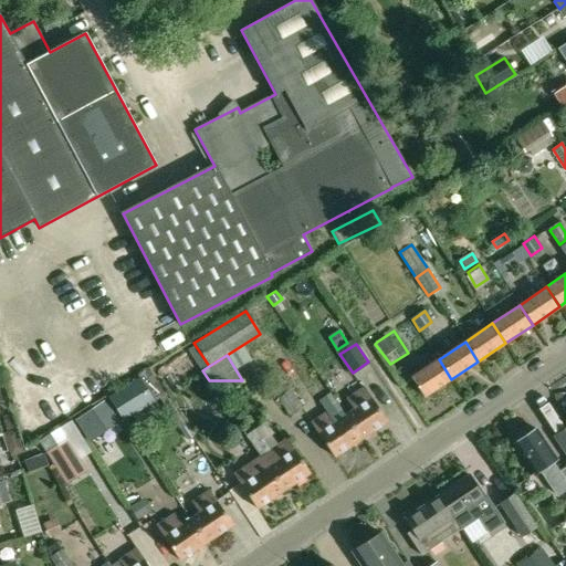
[(439,359),(411,377),(423,397),(451,379),(439,359)]
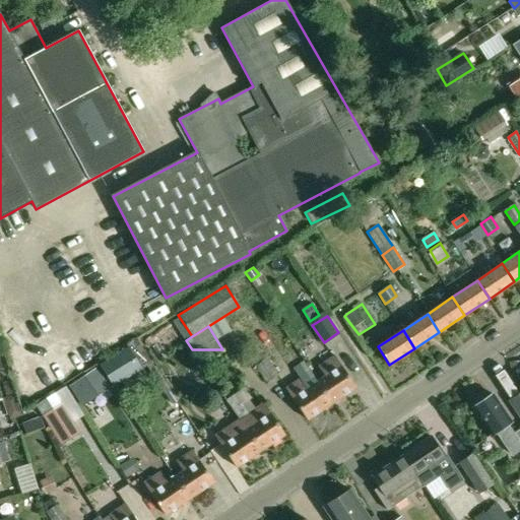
[(128,347),(101,365),(110,379),(114,386),(141,369),(128,347)]
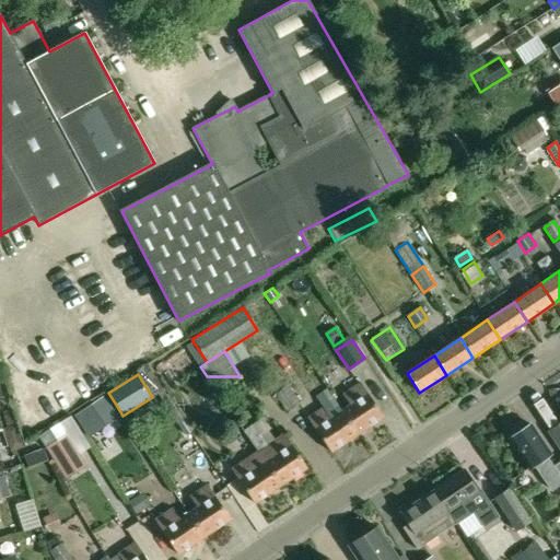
[(350,405),(341,410),(358,434),(384,417),(361,383),(343,395),(350,405)]
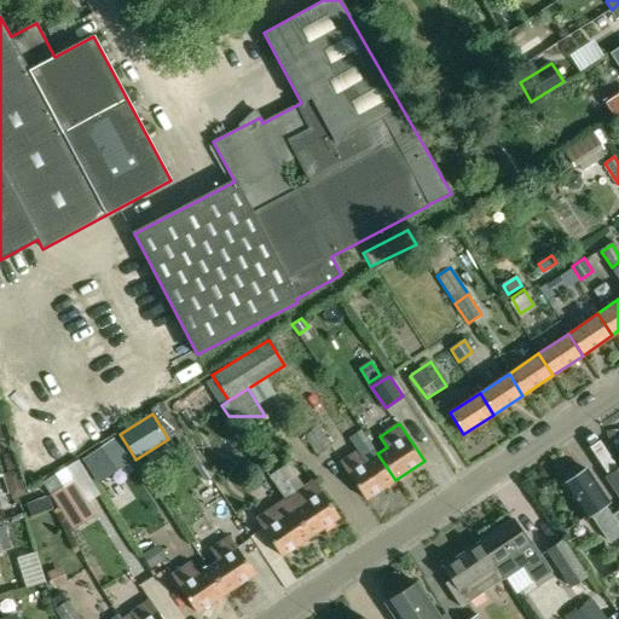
[(306,434),(304,437),(318,457),(333,446),(329,441),(318,427),(306,434)]
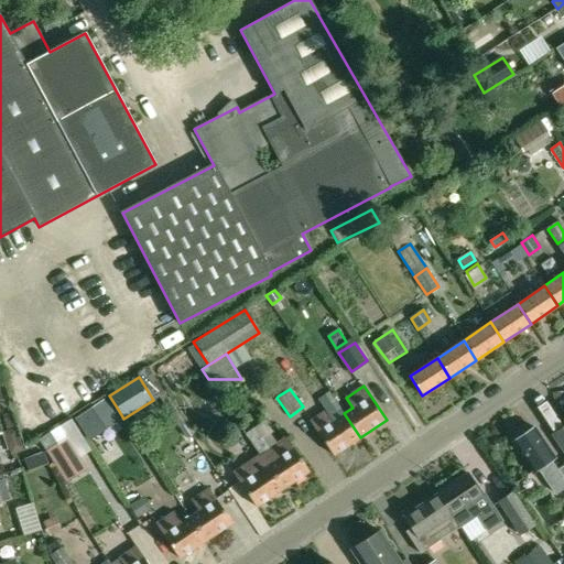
[(563,411),(563,426),(552,435),(563,453),(563,407),(562,409),(563,411)]
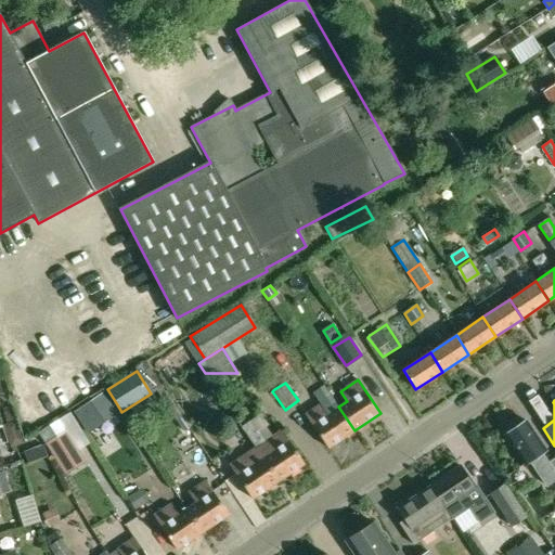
[(89,401),(75,410),(81,420),(95,411),(89,401)]
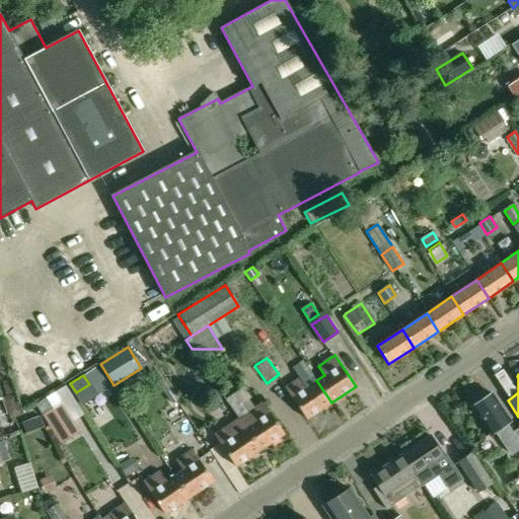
[(302,376),(286,387),(306,419),(331,402),(316,380),(308,386),(302,376)]
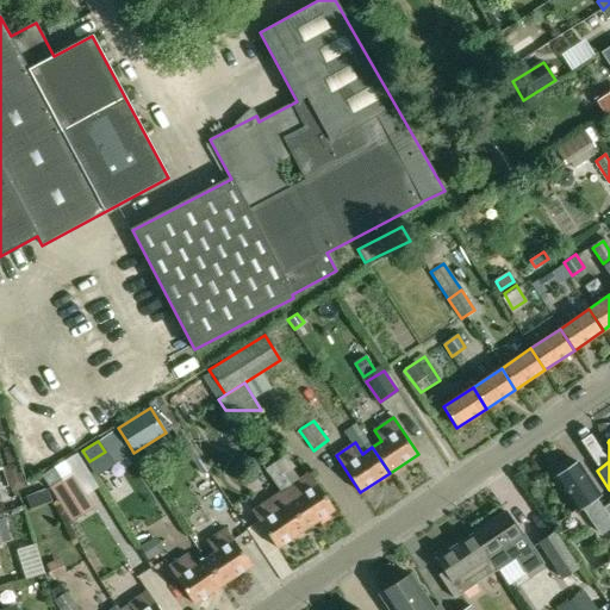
[(19,462),(5,466),(12,491),(26,486),(19,462)]
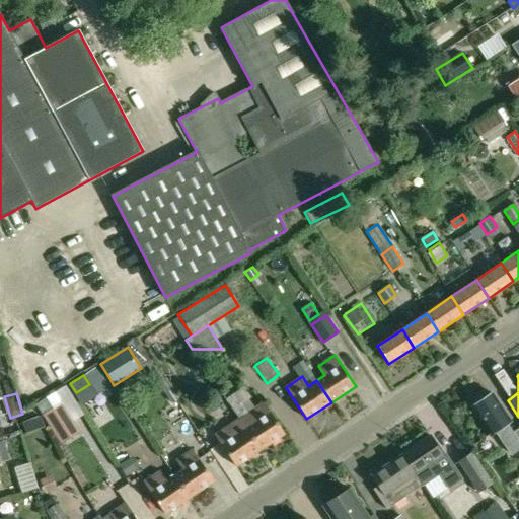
[(493,393),(471,408),(490,435),(496,431),(511,455),(518,449),(518,442),(512,432),(507,425),(511,422),(493,393)]
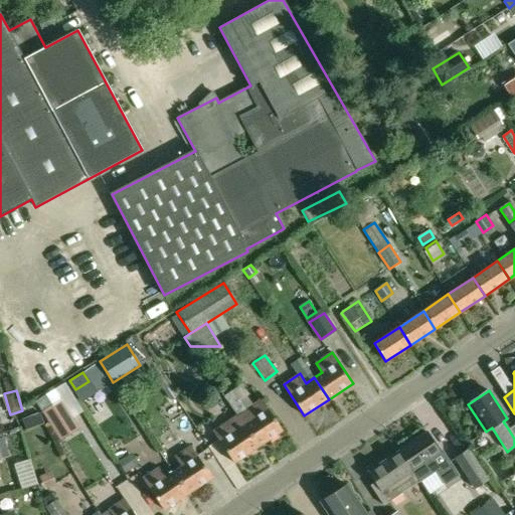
[(55,391),(37,403),(43,412),(42,413),(53,431),(72,418),(55,391)]
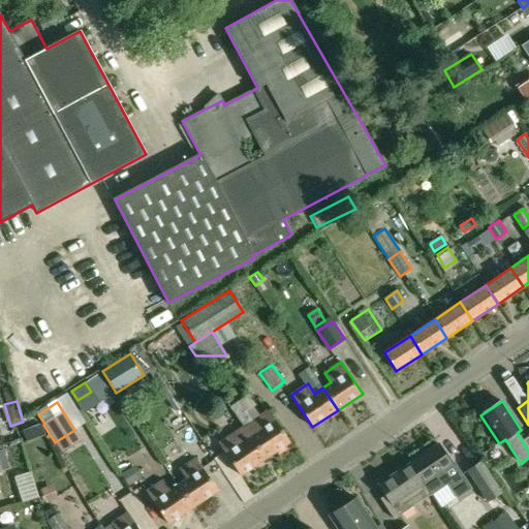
[(238,402),(229,407),(244,427),(250,436),(266,459),(290,442),(269,410),(251,422),(238,402)]
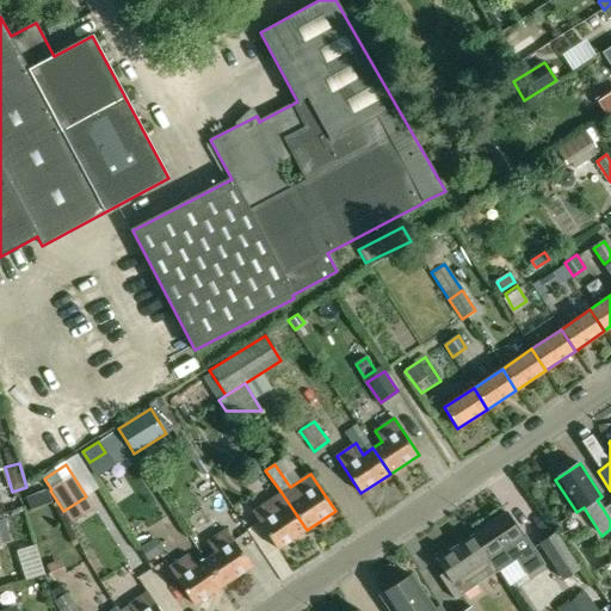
[(47,488),(29,495),(34,510),(53,503),(47,488)]
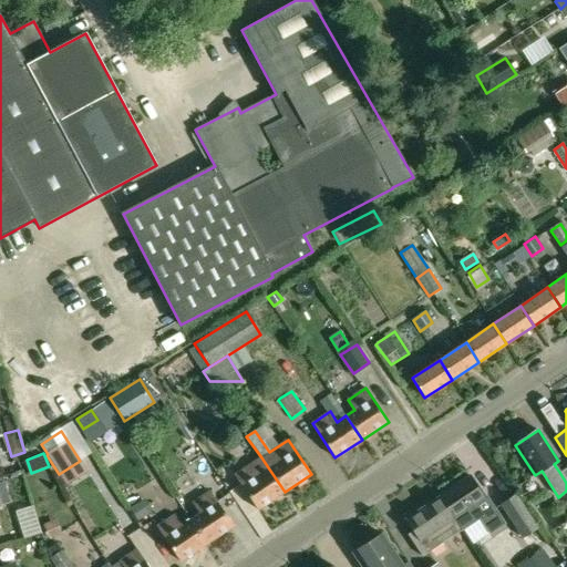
[(253,463),(235,475),(257,509),(285,492),(268,467),(259,473),(253,463)]
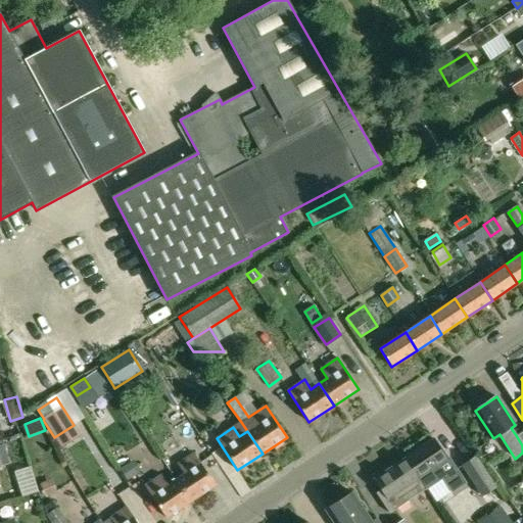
[(403,459),(426,489),(427,489),(442,478),(452,492),(466,483),(457,469),(448,457),(446,459),(433,439),(403,459)]
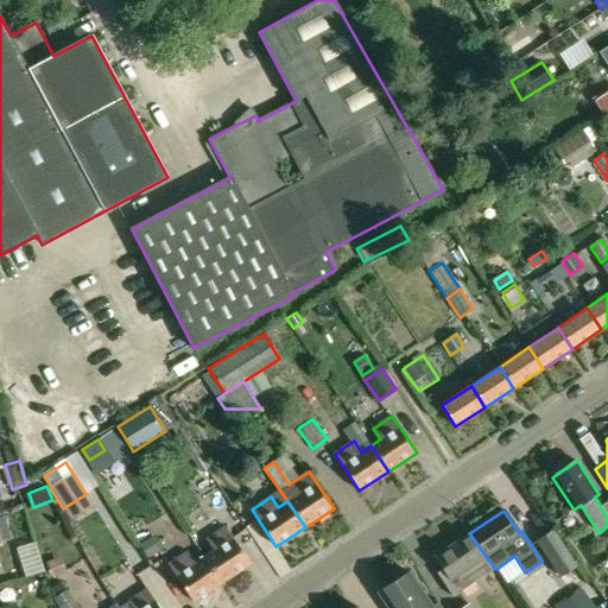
[(214,551),(204,557),(220,580),(222,583),(251,563),(227,526),(207,540),(214,551)]
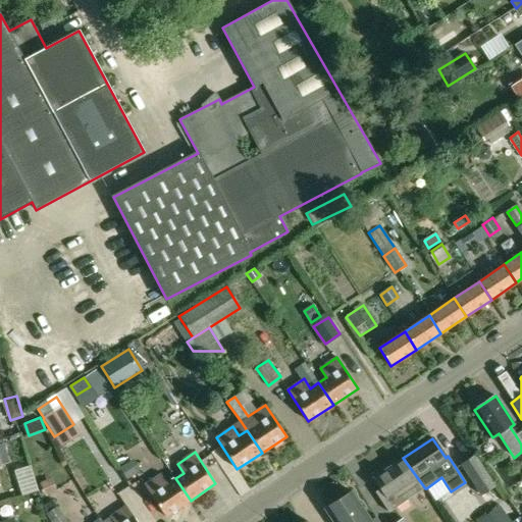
[(474,456),(461,465),(480,496),(496,484),(474,456)]
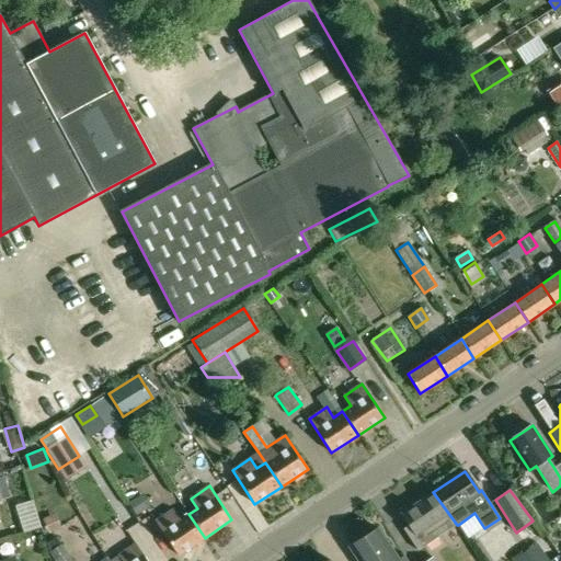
[(433,492),(401,514),(409,525),(403,528),(419,551),(424,547),(457,525),(433,492)]
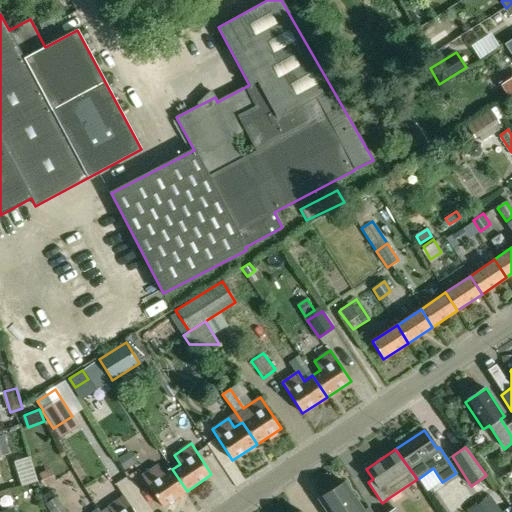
[(131,453),(118,462),(125,473),(139,464),(131,453)]
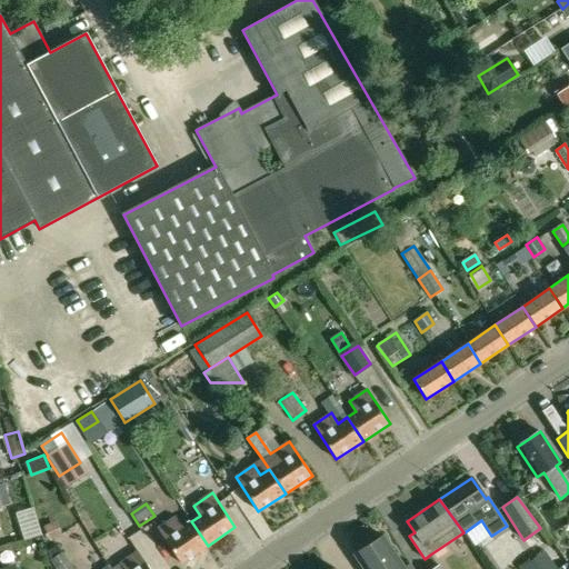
[(26,516),(30,543),(47,541),(43,513),(26,516)]
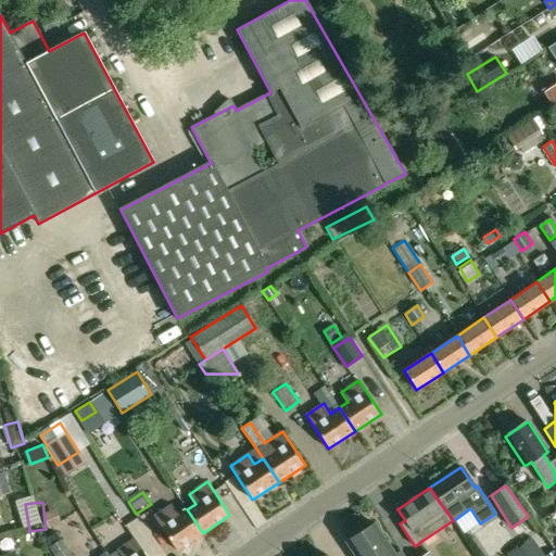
[(172,505),(153,517),(176,551),(203,533),(201,530),(187,509),(178,515),(172,505)]
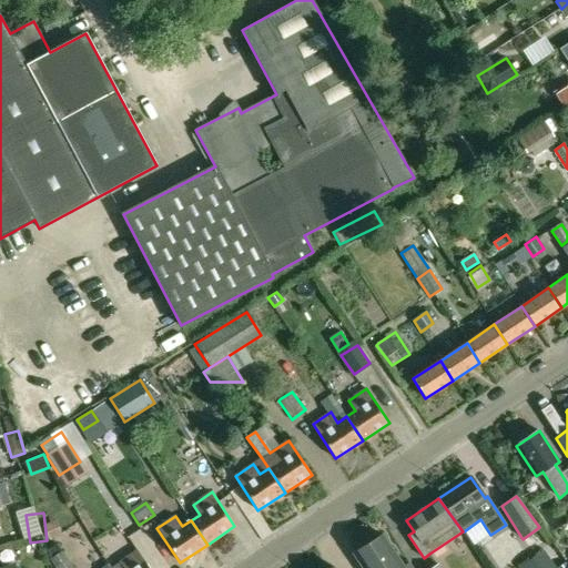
[(383,536),(354,555),(363,567),(413,567),(409,563),(403,567),(383,536)]
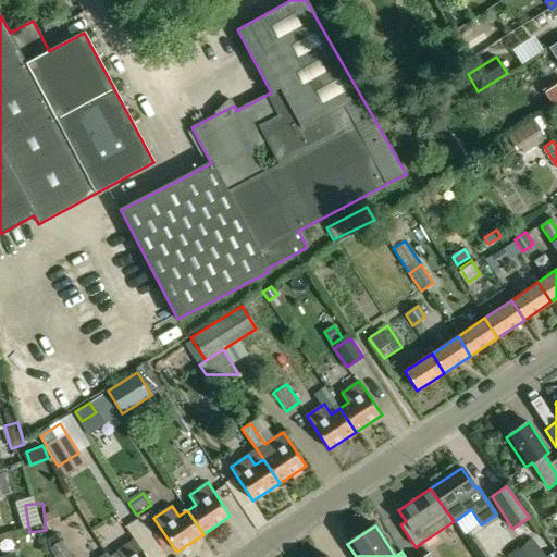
[(56,532),(46,536),(49,548),(54,556),(71,556),(61,541),(56,532)]
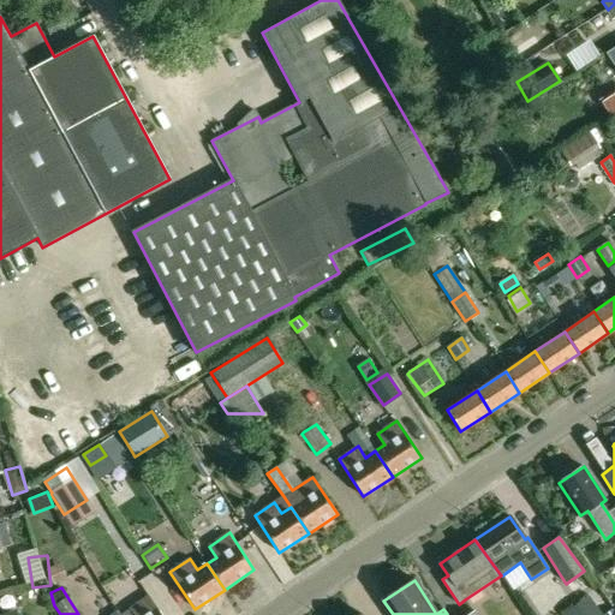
[(133,614),(161,614),(149,596),(130,609),(133,614)]
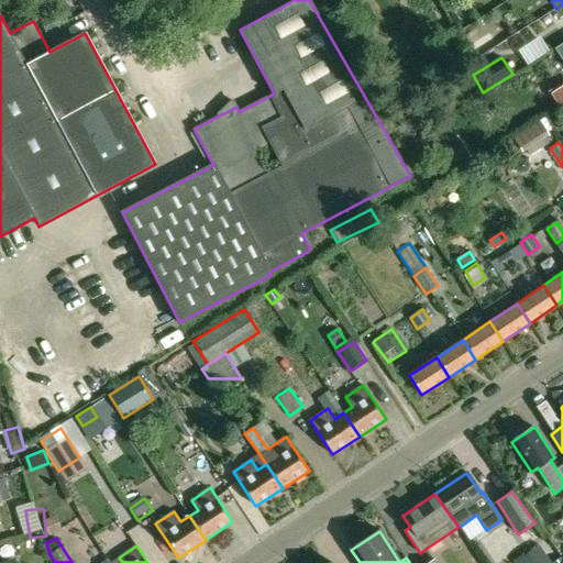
[(550,562),(539,547),(516,562),(550,562)]
